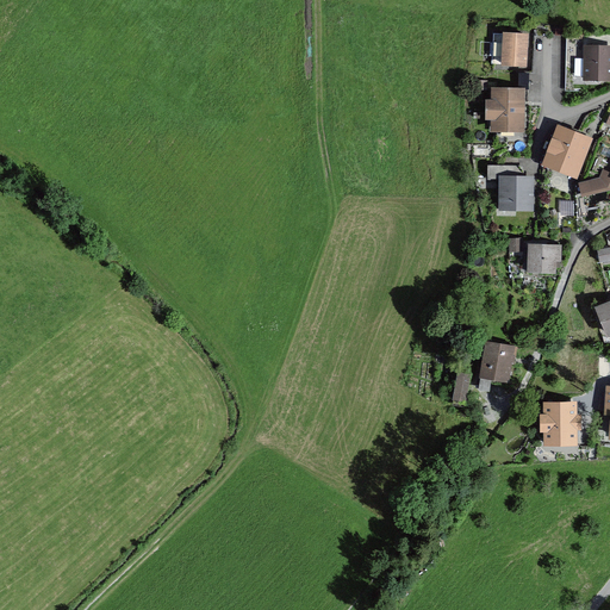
[(524,66),(526,35),(493,33),(492,63),(524,66)]
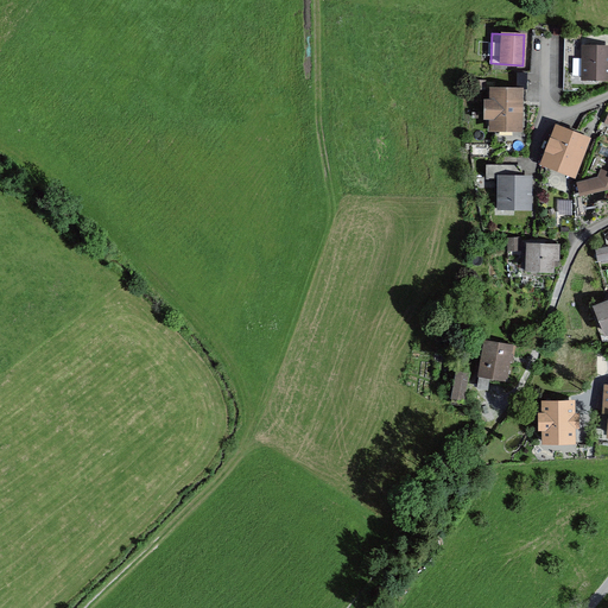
[(591,78),(594,82),(599,82),(601,78),(607,78),(607,48),(584,48),(583,78),(591,78)]
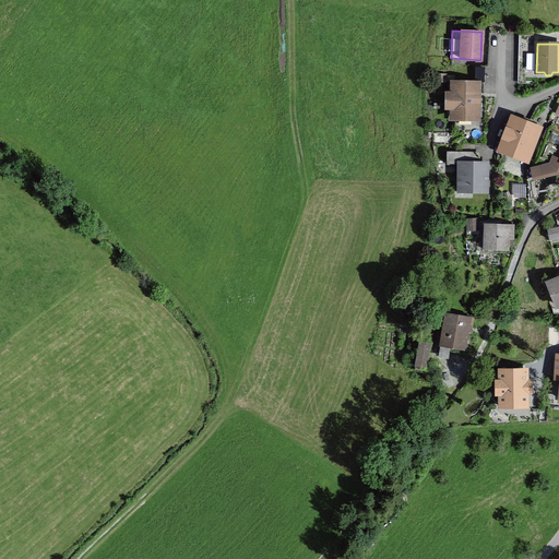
[(477,117),(477,85),(454,85),(454,94),(449,94),(449,107),(453,107),(453,117),(477,117)]
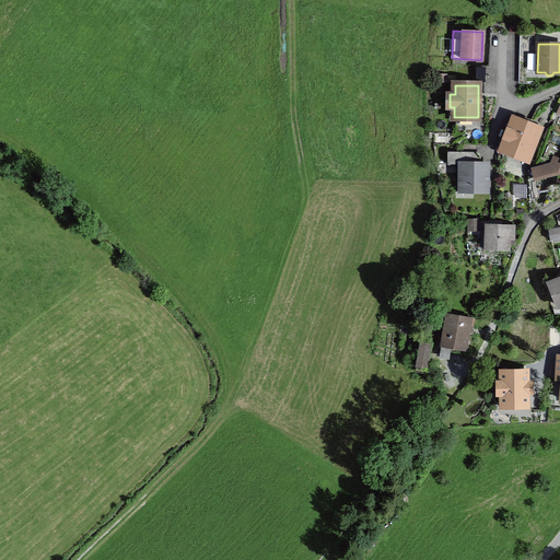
[(539,130),(511,119),(500,147),(528,159),(539,130)]
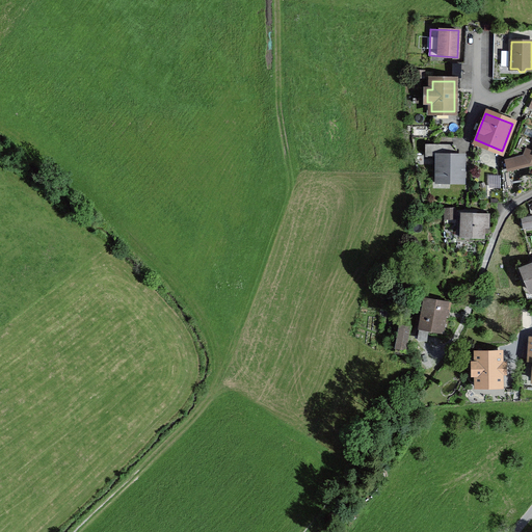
[(453,156),(453,144),(425,144),(425,156),(439,156),(437,176),(448,177),(448,181),(462,181),(463,156),(453,156)]
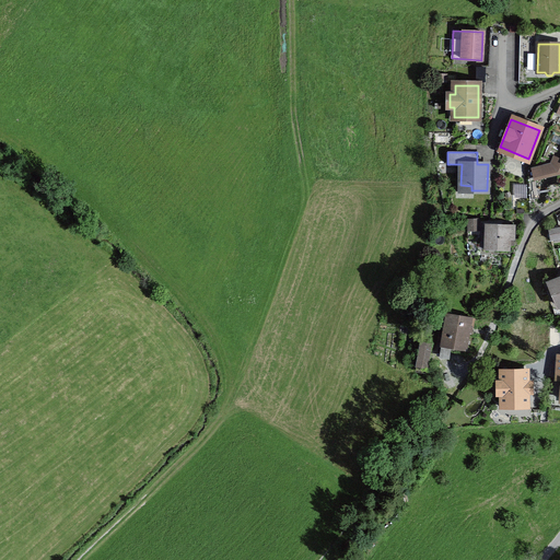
[(559,154),(555,152),(551,161),(535,166),(539,182),(559,175),(559,154)]
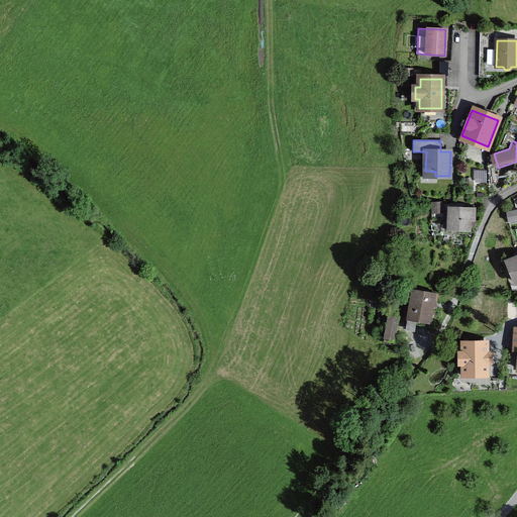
[(431,204),(431,215),(444,214),(443,203),(431,204)]
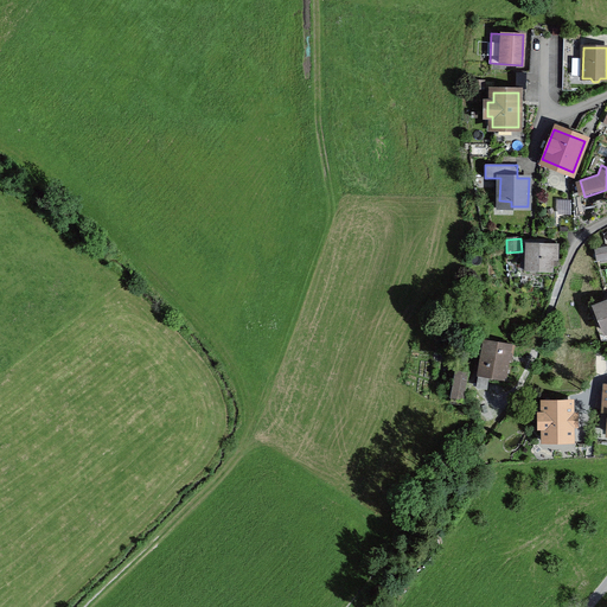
[(556,248),(525,247),(525,269),(550,270),(551,259),(556,260),(556,248)]
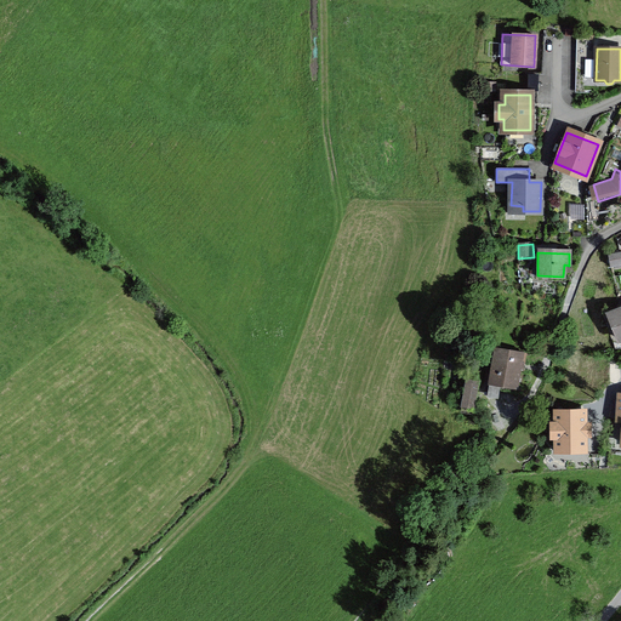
[(607,256),(608,267),(620,265),(620,256),(620,254),(607,256)]
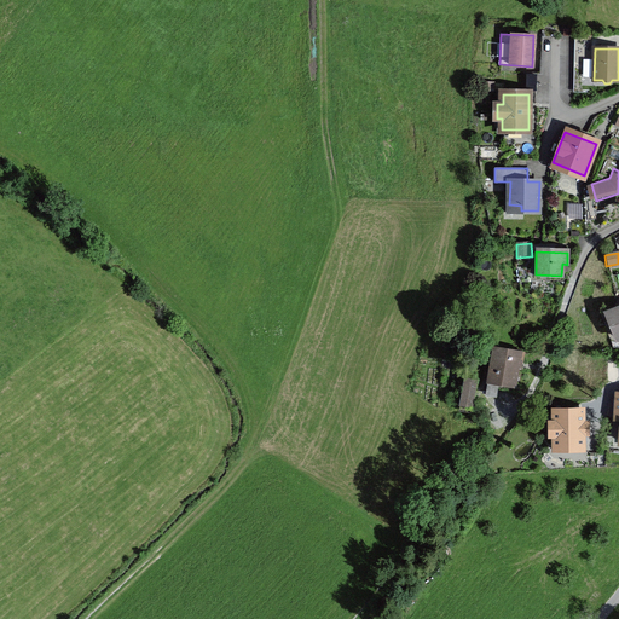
[(615,340),(618,337),(618,310),(606,314),(615,340)]
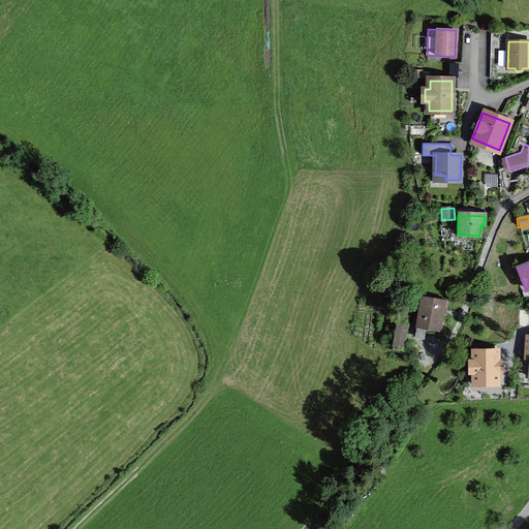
[(424,340),(425,334),(437,336),(444,301),(422,297),(414,338),(424,340)]
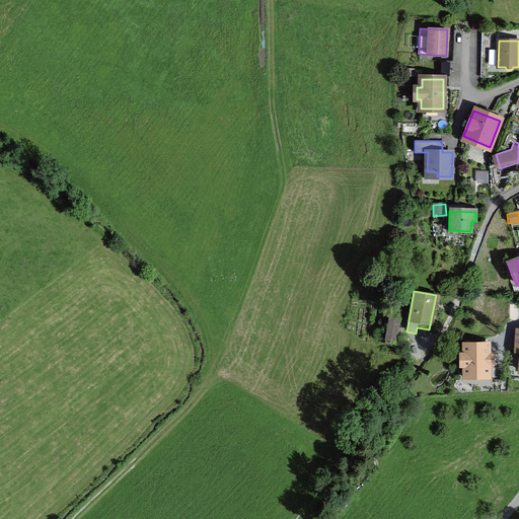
[(400,318),(390,316),(386,340),(396,342),(400,318)]
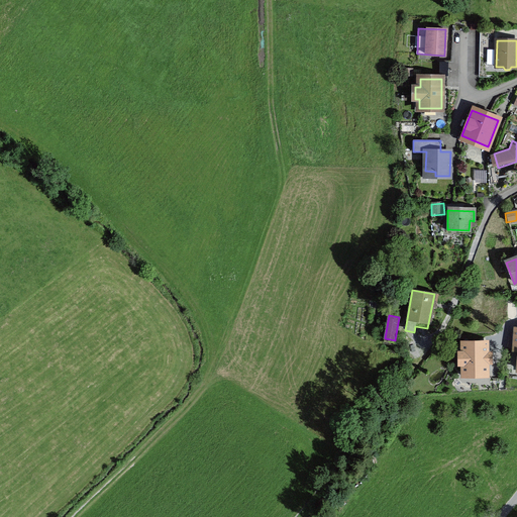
[(486,342),(463,342),(463,352),(460,352),(460,364),(463,364),(463,374),(487,373),(487,363),(491,363),(491,352),(486,352),(486,342)]
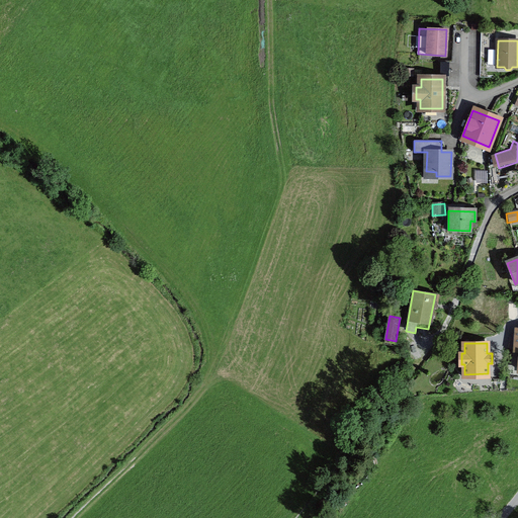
All buildings are outlined.
